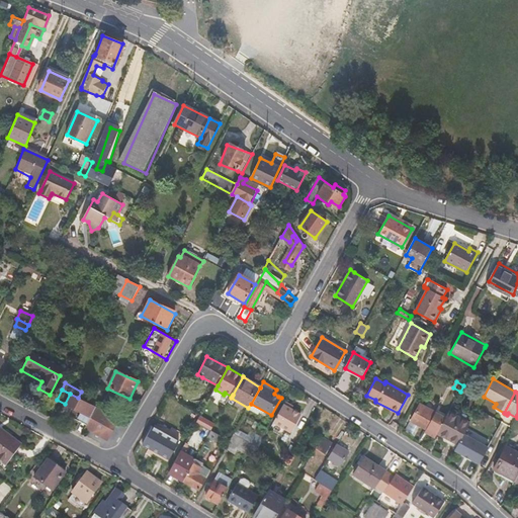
[(88,423),(96,408),(78,398),(70,394),(65,404),(73,408),(70,414),(88,423)]
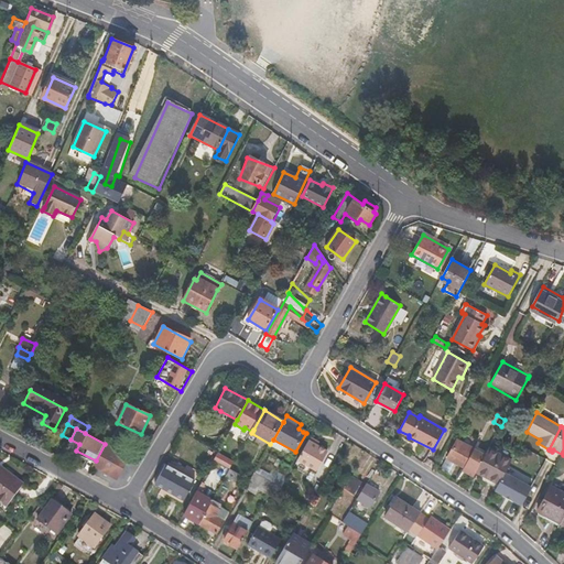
[(297,459),(307,465),(312,467),(310,469),(315,473),(327,453),(318,447),(308,442),(297,459)]
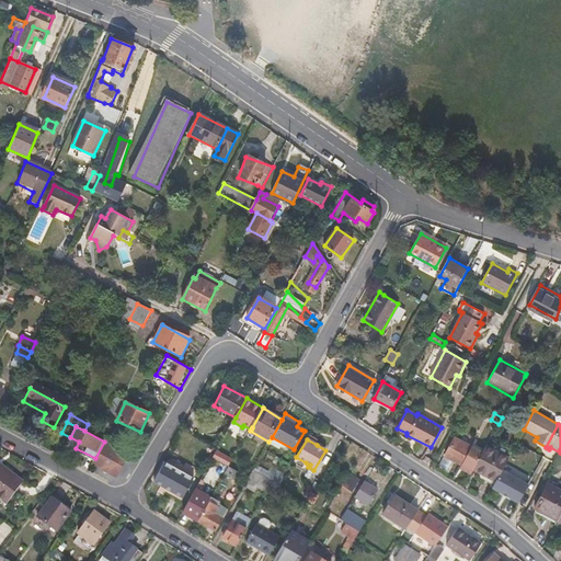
[(474,470),(482,455),(454,439),(445,456),(462,466),(460,468),(472,474),(474,470)]
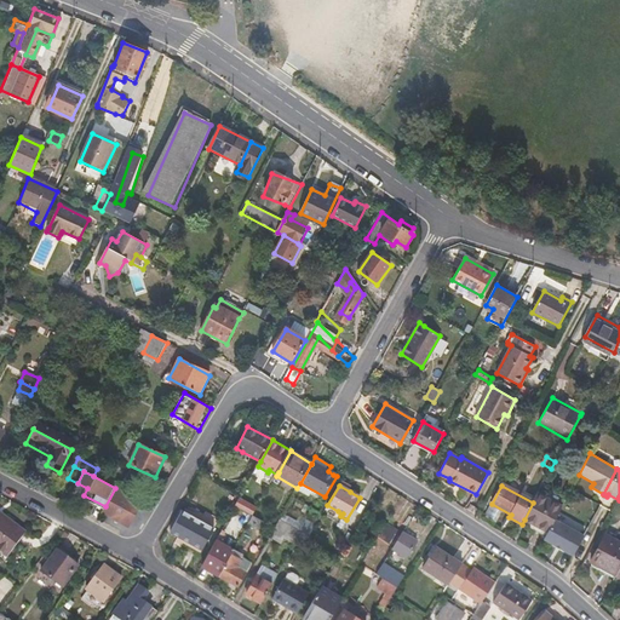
[(211,510),(222,489),(217,487),(211,497),(208,495),(202,505),(211,510)]
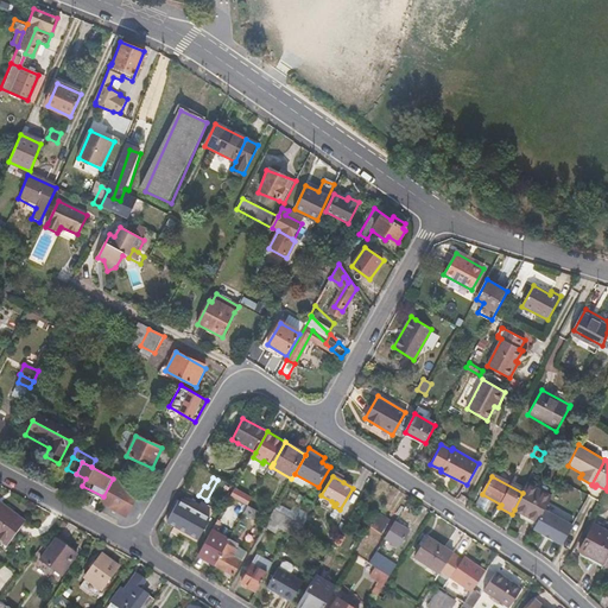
[(139,493),(113,479),(103,496),(100,502),(126,517),(139,493)]
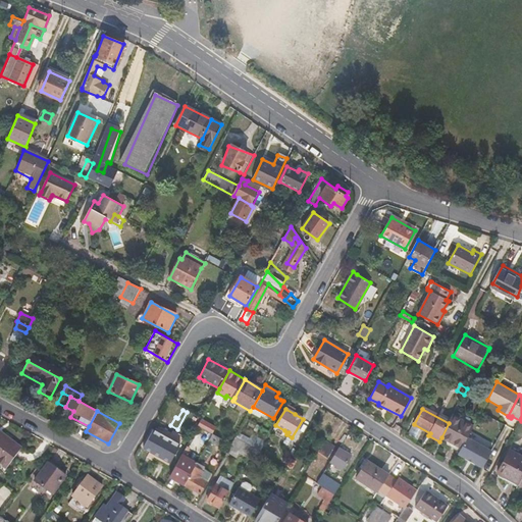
[(467,438),(472,426),(453,416),(449,423),(441,437),(461,449),(467,438)]
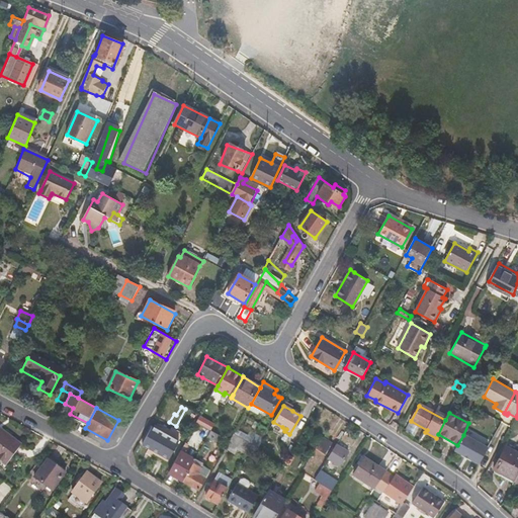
[(212,432),(216,425),(200,417),(196,424),(212,432)]
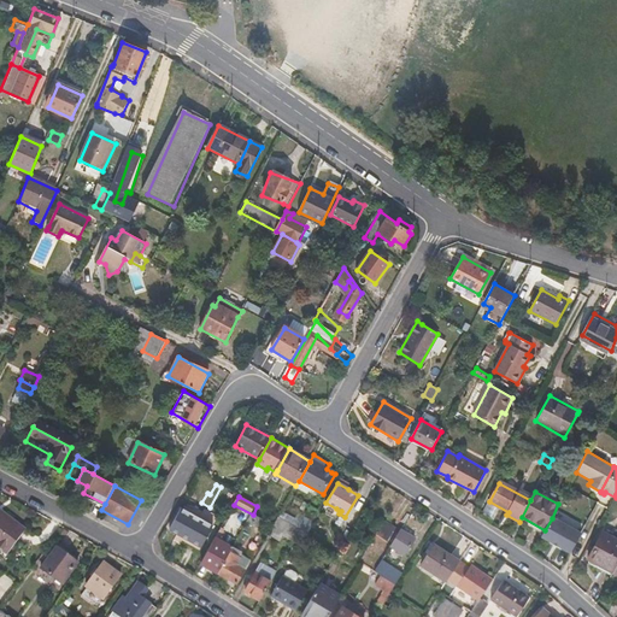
[(191,541),(203,519),(182,509),(170,530),(191,541)]
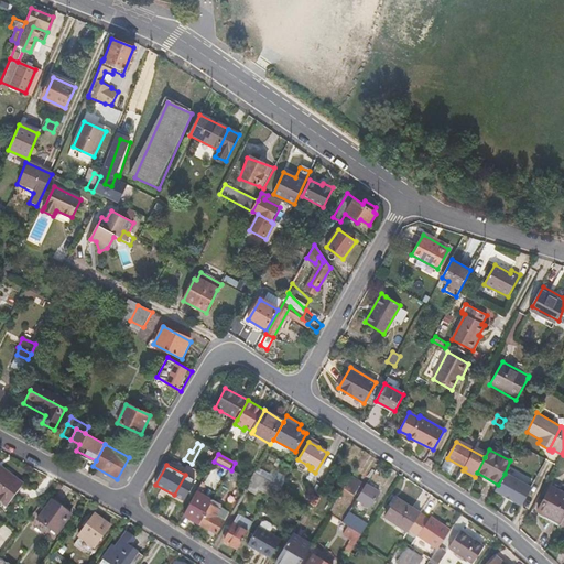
[(258,466),(253,473),(273,484),(280,488),(288,476),(273,468),(270,473),(258,466)]
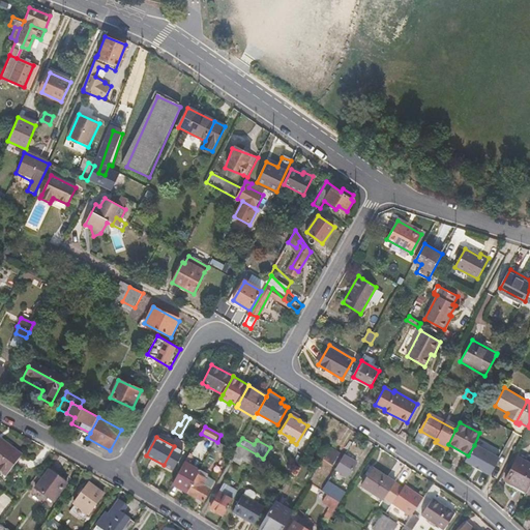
[(0,472),(6,478),(22,457),(0,440),(0,472)]
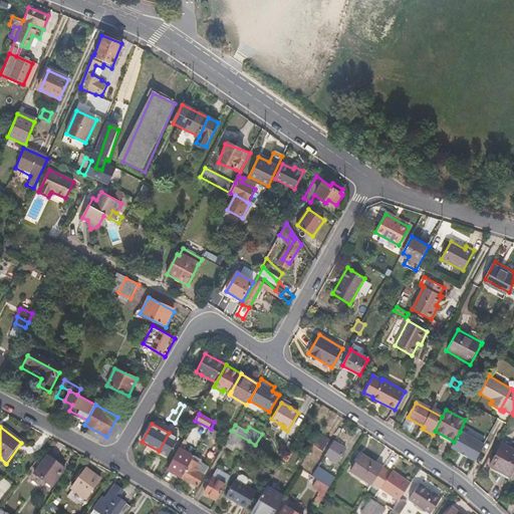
[(217,442),(221,435),(211,429),(206,436),(217,442)]
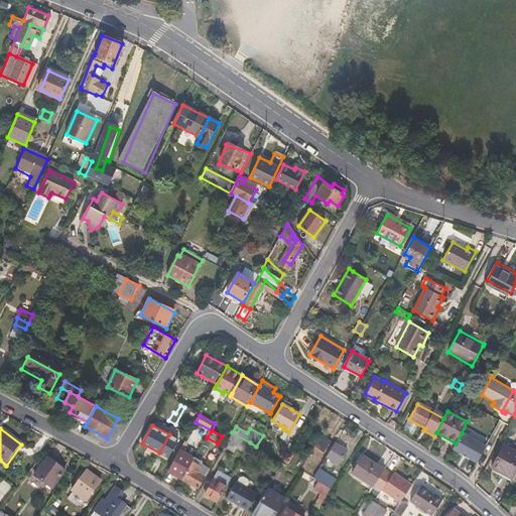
[(245,453),(250,442),(232,432),(224,446),(234,453),(236,448),(245,453)]
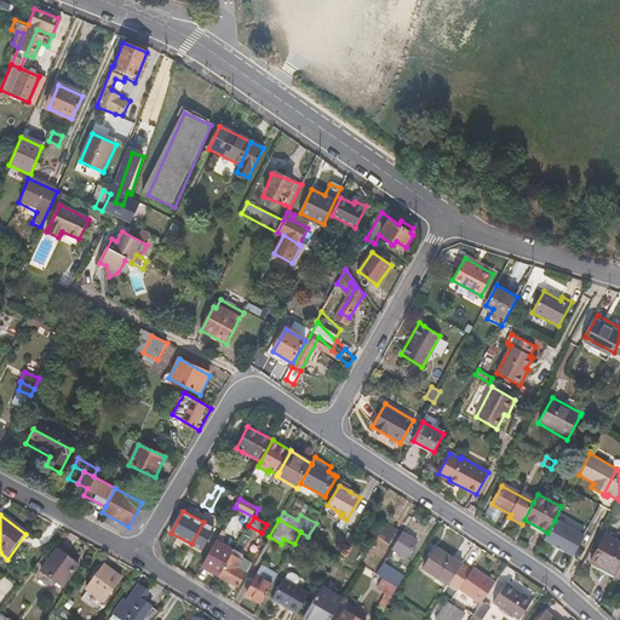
[(544,540),(568,552),(573,556),(584,535),(555,521),(547,533),(544,540)]
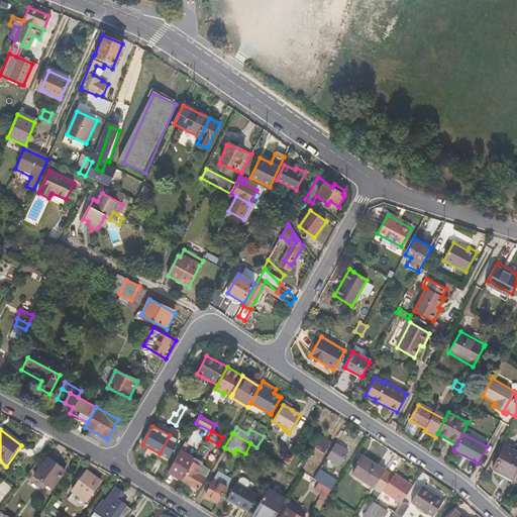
[(169,458),(180,441),(170,435),(160,453),(169,458)]
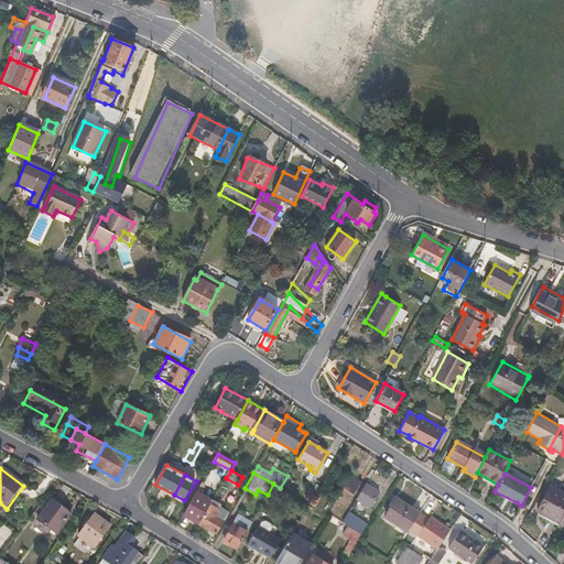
[(364,483),(351,476),(345,487),(357,494),(364,483)]
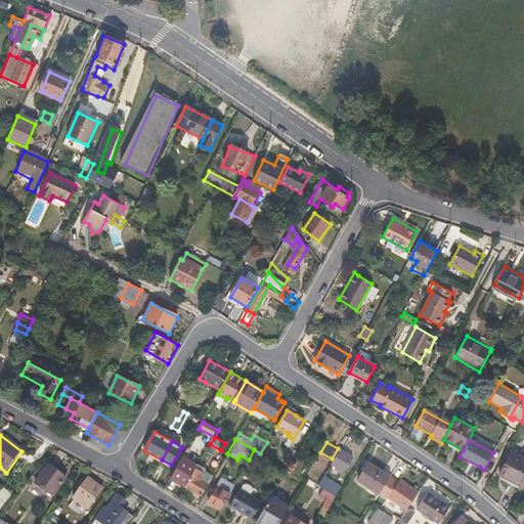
[(344,471),(352,457),(341,450),(333,464),(344,471)]
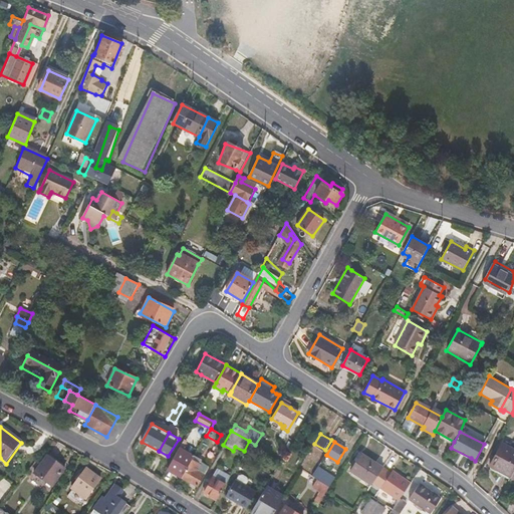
[(512,478),(513,474),(513,445),(512,448),(504,444),(491,465),(512,478)]
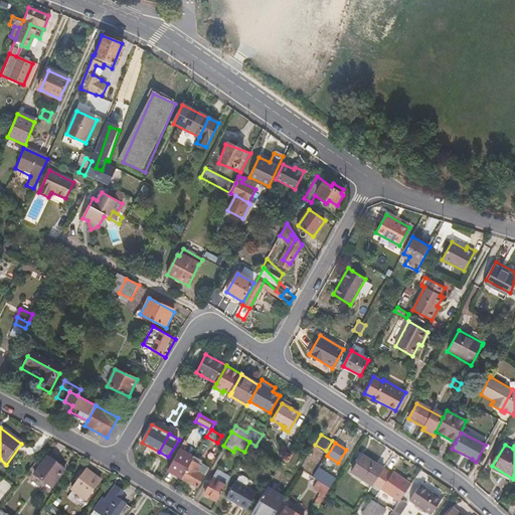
[(193,461),(195,458),(180,449),(168,471),(183,479),(193,461)]
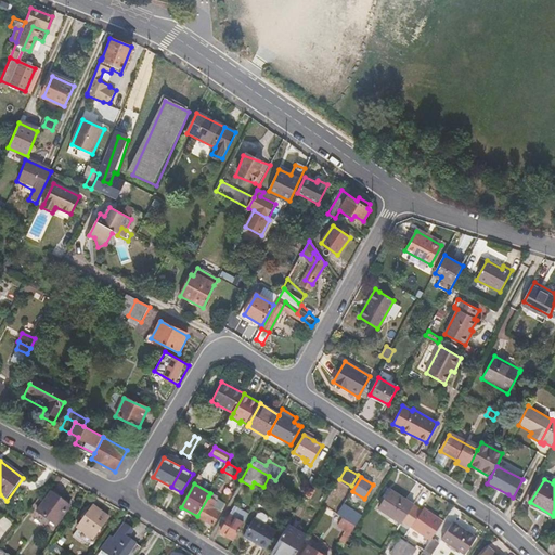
[(414,504),(391,490),(379,508),(402,523),(403,521),(413,505),(414,504)]
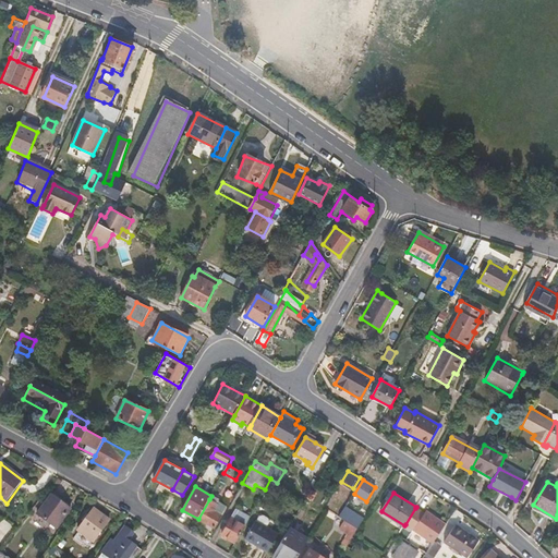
[(56,530),(70,511),(51,496),(37,516),(56,530)]
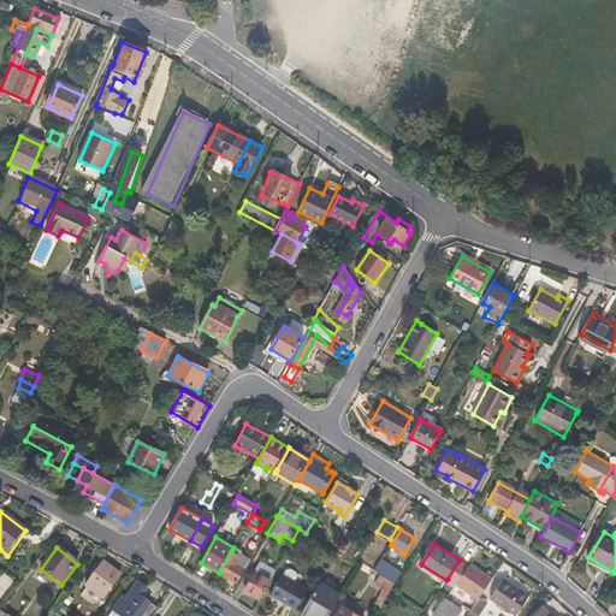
[(237,584),(252,558),(241,552),(238,556),(231,551),(219,573),(237,584)]
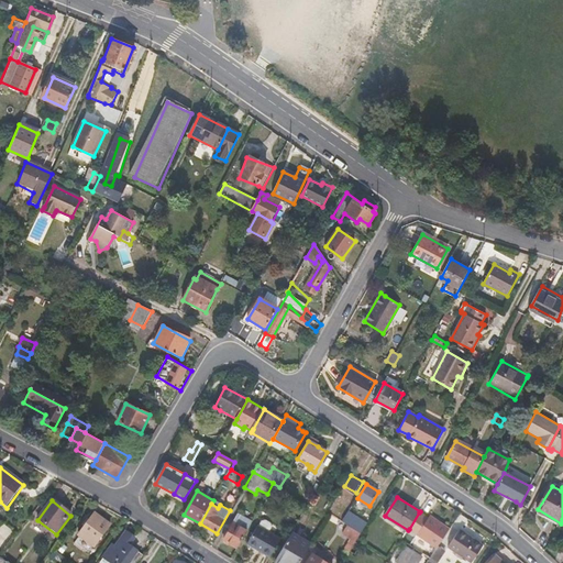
[(361,534),(367,523),(350,511),(342,522),(348,526),(361,534)]
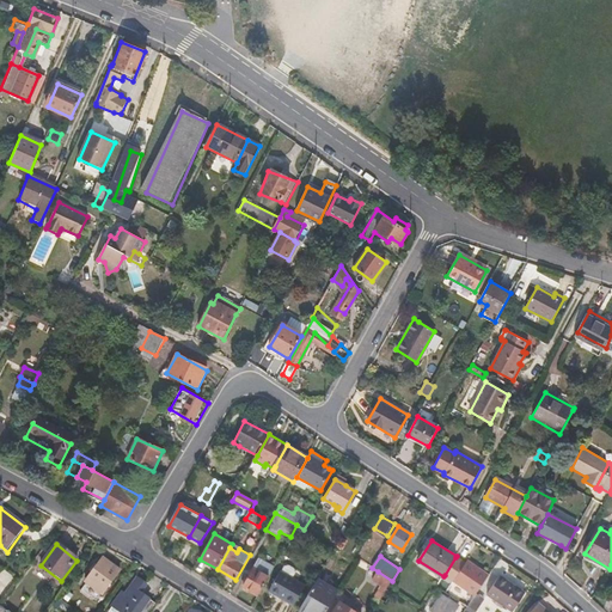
[(477,595),(490,575),(469,561),(466,564),(456,557),(445,575),(476,597),(477,595)]
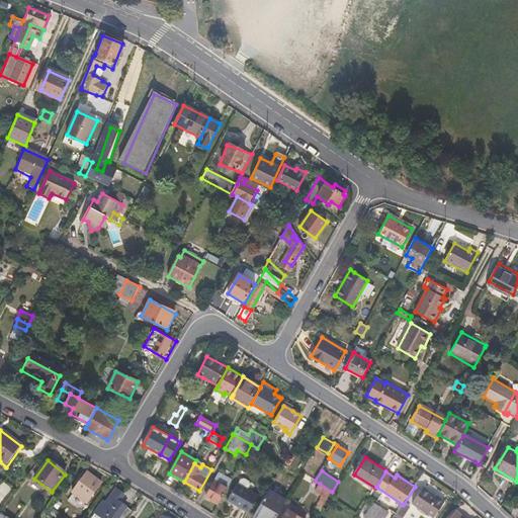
[(85,504),(100,484),(86,473),(71,494),(85,504)]
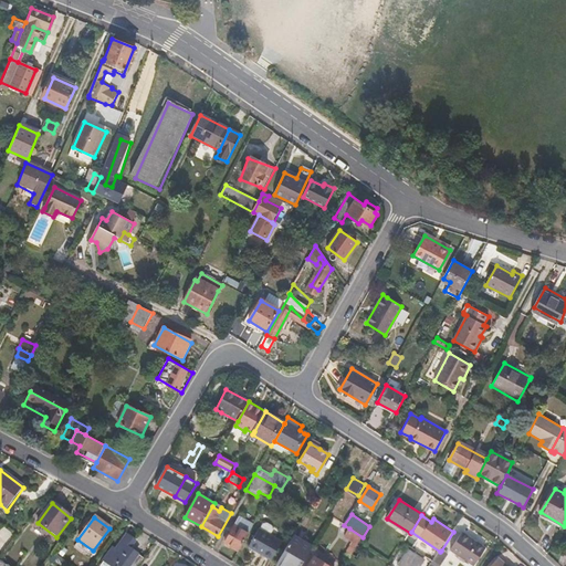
[(238,551),(252,524),(240,517),(224,543),(238,551)]
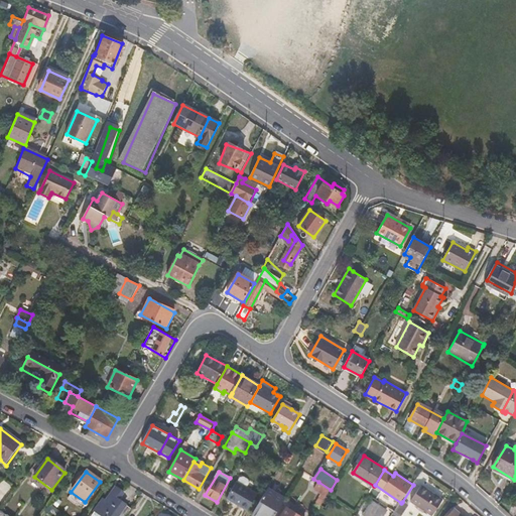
[(257,494),(247,488),(250,484),(248,480),(244,477),(240,478),(238,482),(237,481),(226,499),(247,512),(257,494)]
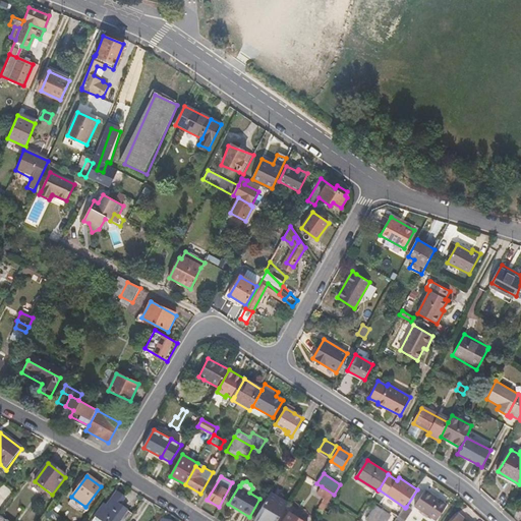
[(324,510),(334,495),(322,486),(317,494),(325,499),(319,508),(324,510)]
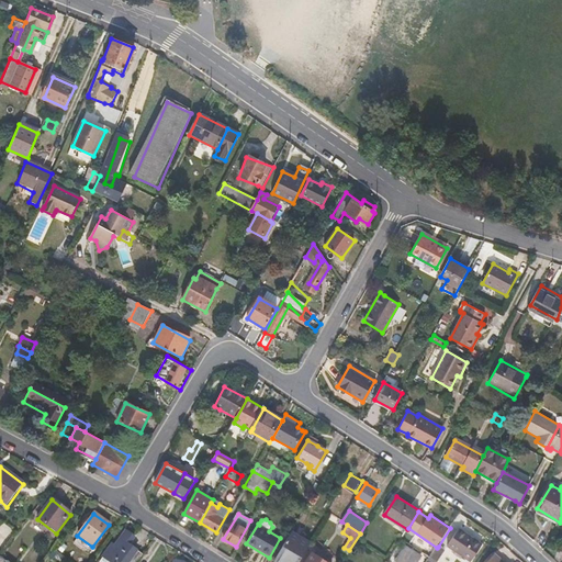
[(465,561),(470,561),(483,546),(459,529),(446,547),(465,561)]
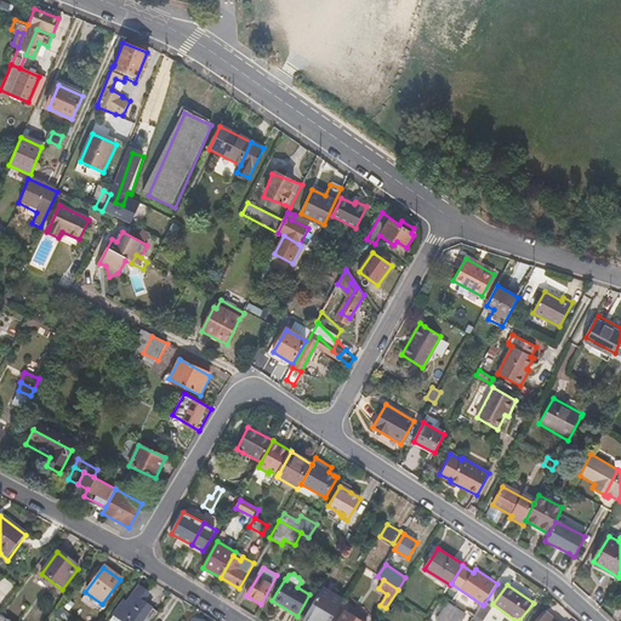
[(308,620),(329,620),(342,599),(322,587),(303,619),(308,620)]
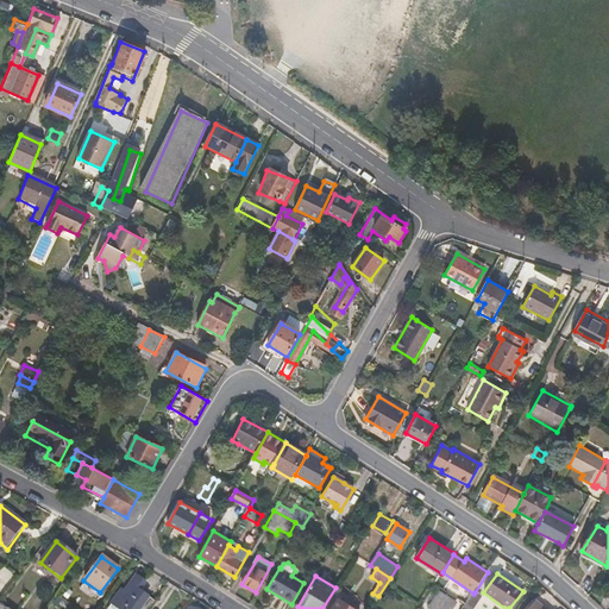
[(149,608),(150,608),(144,603),(148,597),(138,590),(143,584),(135,578),(124,594),(120,591),(110,604),(115,608),(149,608)]
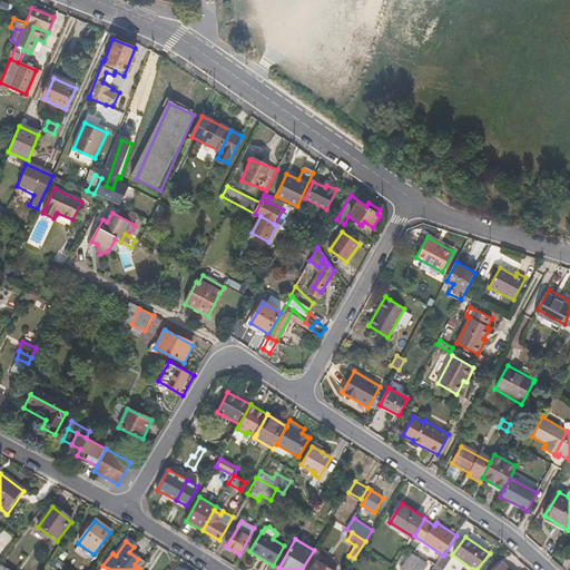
[(404,569),(424,569),(429,564),(412,553),(402,568),(404,569)]
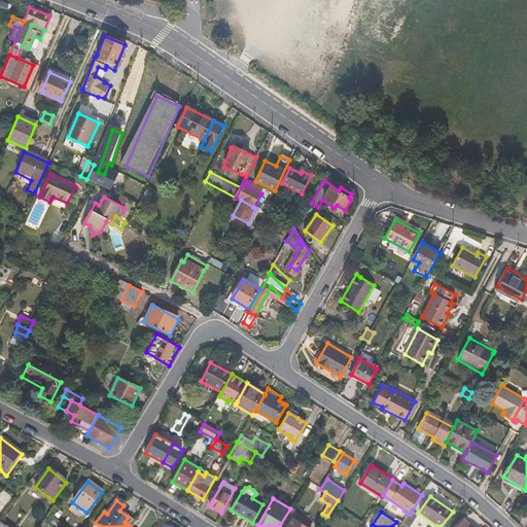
[(410,526),(417,517),(411,513),(410,514),(406,520),(403,523),(410,526)]
